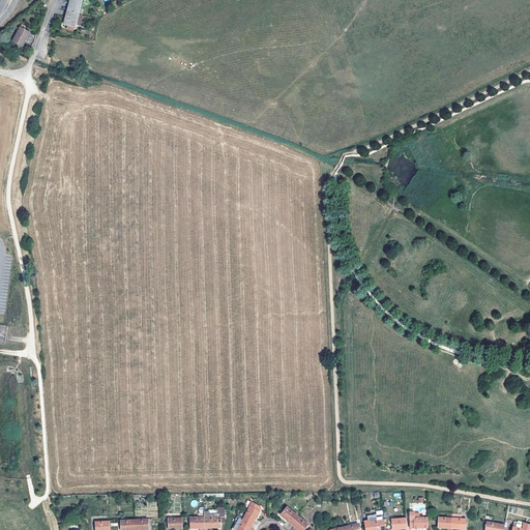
[(82,1),(78,0),(70,0),(67,11),(79,15),(82,1)]
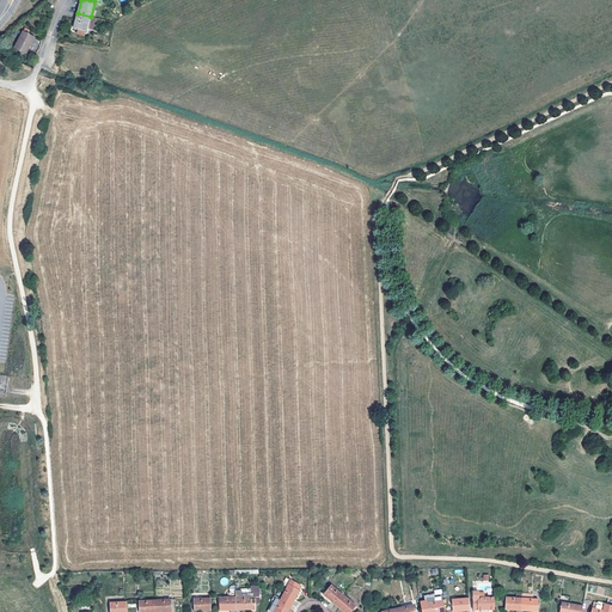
[(91,17),(78,13),(74,28),(86,31),(91,17)]
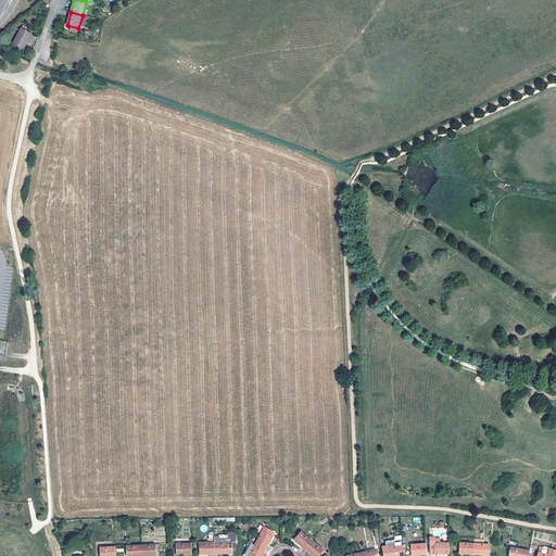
[(20,29),(13,46),(23,50),(25,45),(26,45),(30,35),(20,29)]
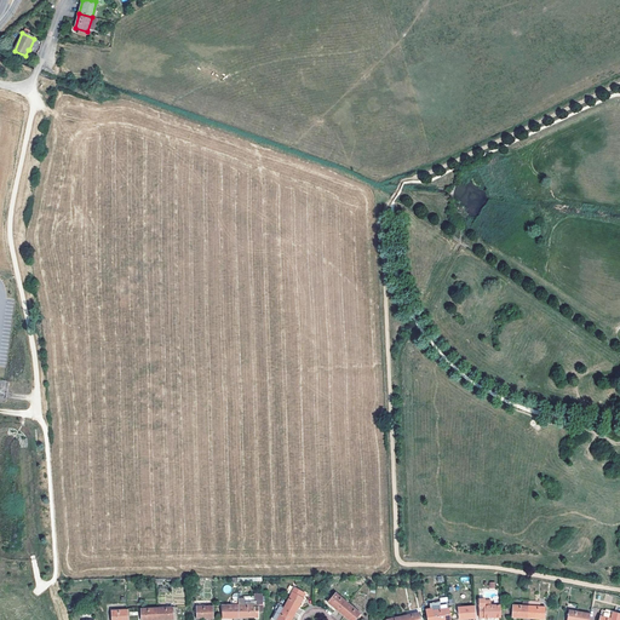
[(296,613),(304,598),(305,595),(291,586),(288,591),(292,592),(285,606),(296,613)]
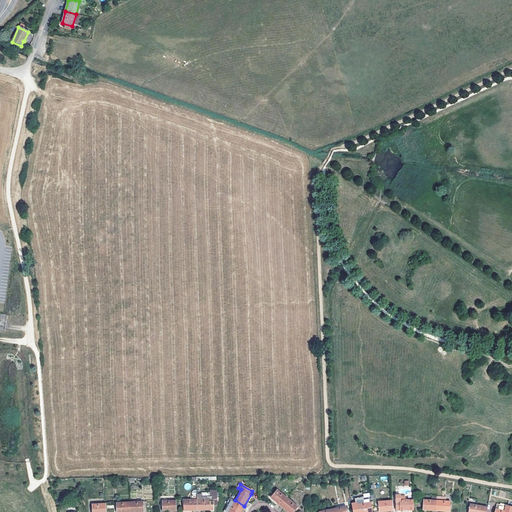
[(288,498),(278,489),(271,498),(281,506),(288,498)]
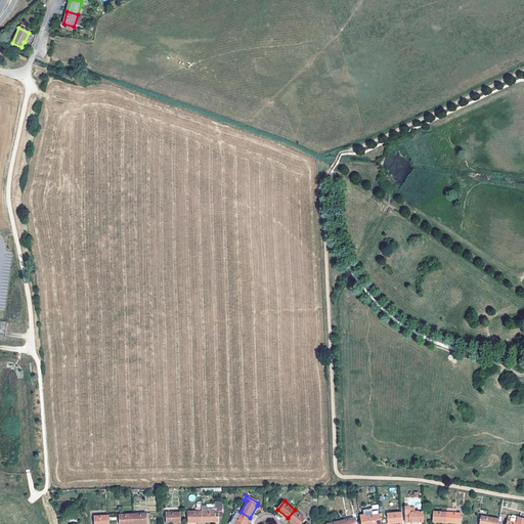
[(202,509),(202,506),(197,507),(197,512),(188,512),(188,522),(202,522),(202,509)]
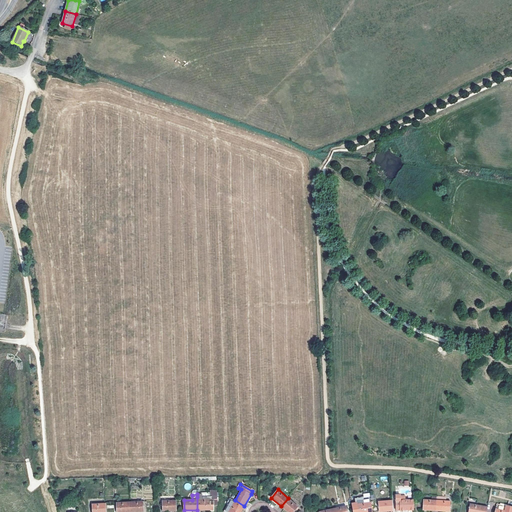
[(210,499),(212,499),(212,496),(197,497),(197,510),(211,510),(210,499)]
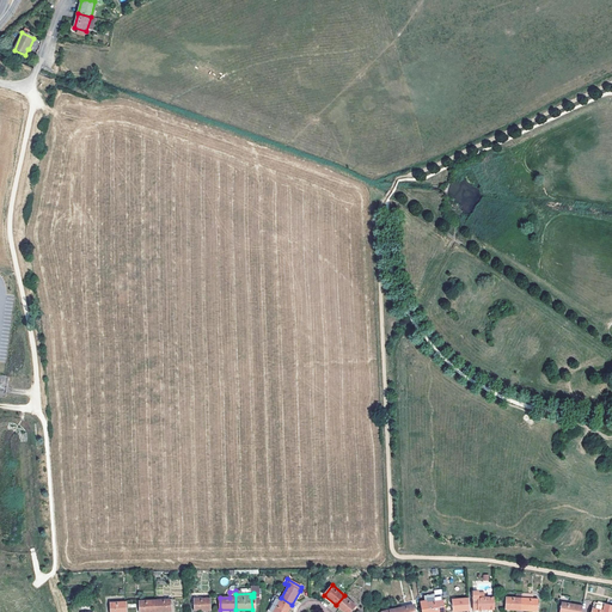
[(484,593),(473,593),(473,610),(478,610),(494,610),(494,598),(484,598),(484,593)]
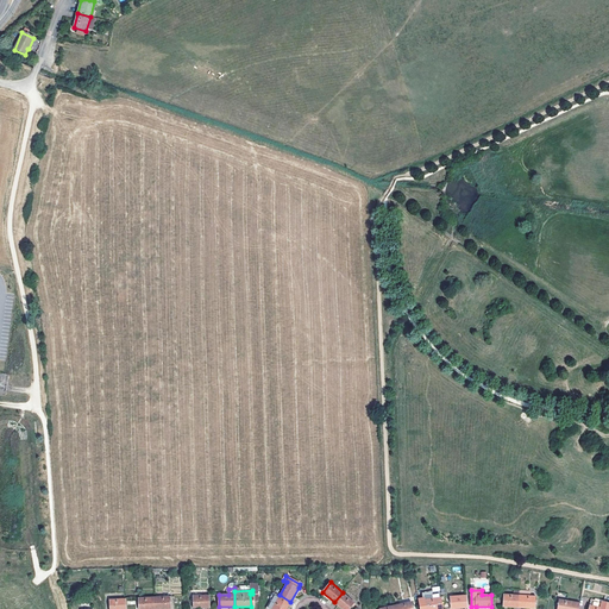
[(520,596),(520,591),(514,590),(514,595),(503,595),(503,607),(519,608),(520,596)]
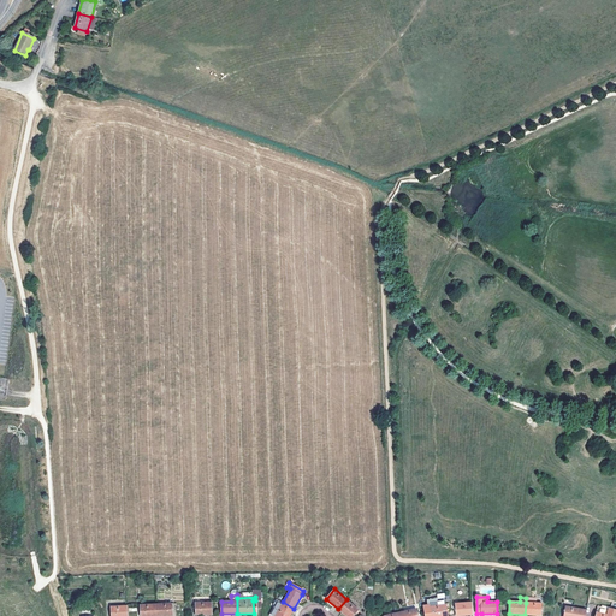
[(448,615),(445,598),(428,600),(430,604),(431,615),(448,615)]
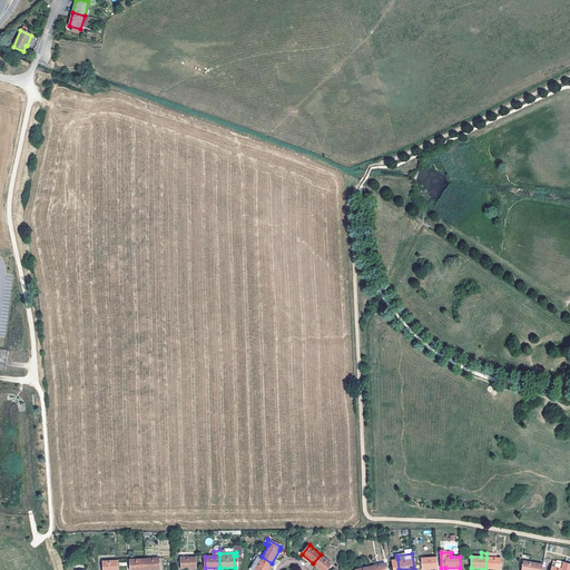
[(267,569),(272,563),(262,557),(257,554),(249,568),(253,569),(267,569)]
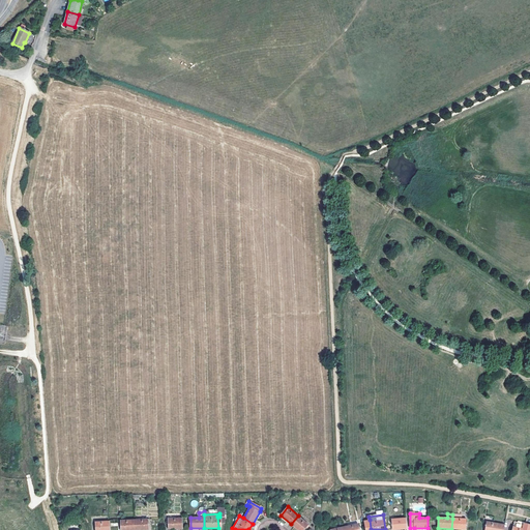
[(298,516),(291,524),(297,529),(302,529),(308,524),(298,516)]
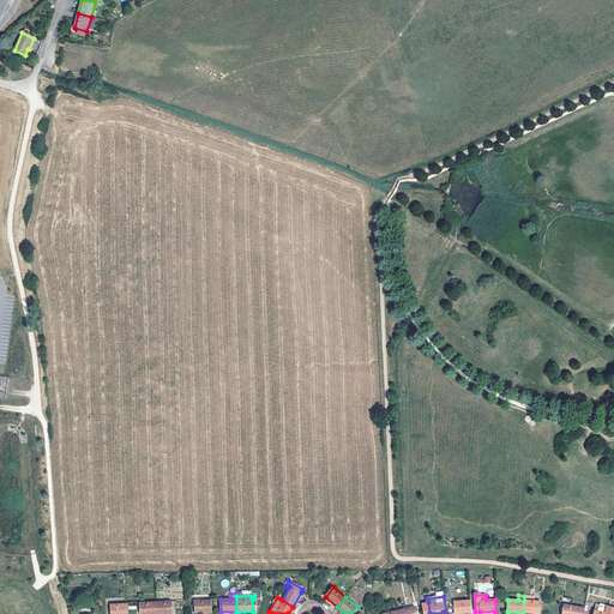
[(212,613),(211,600),(196,600),(196,613),(212,613)]
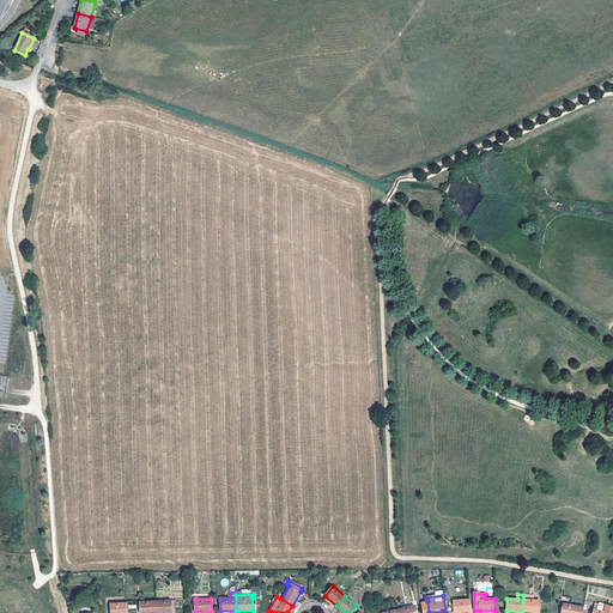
[(455,612),(471,612),(469,599),(453,601),(453,612),(455,612)]
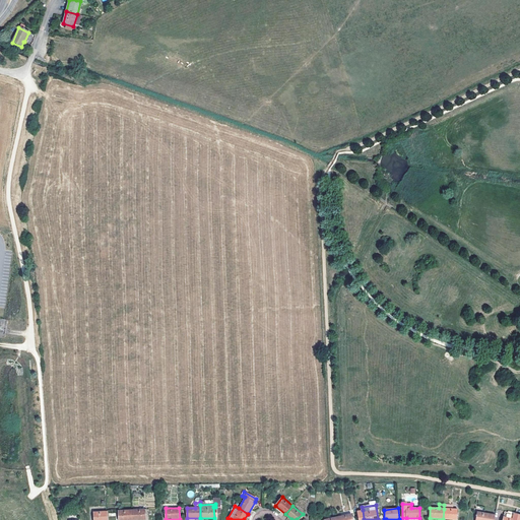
[(132,510),(132,519),(141,519),(145,519),(145,509),(132,510)]
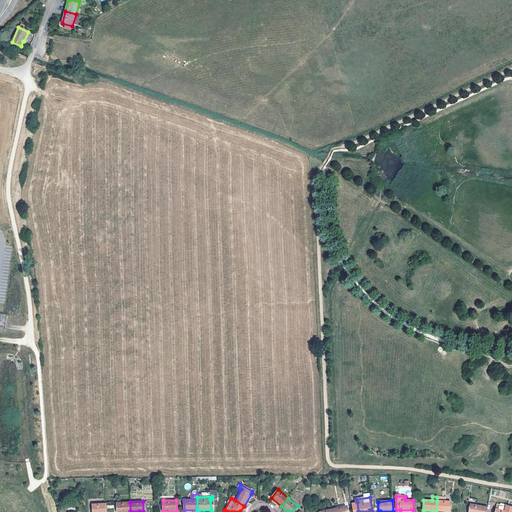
[(437,501),(436,511),(449,511),(450,501),(437,501)]
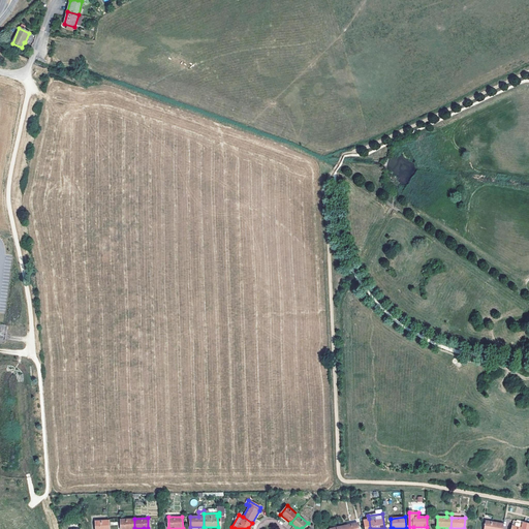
[(134,528),(134,519),(121,520),(121,528),(134,528)]
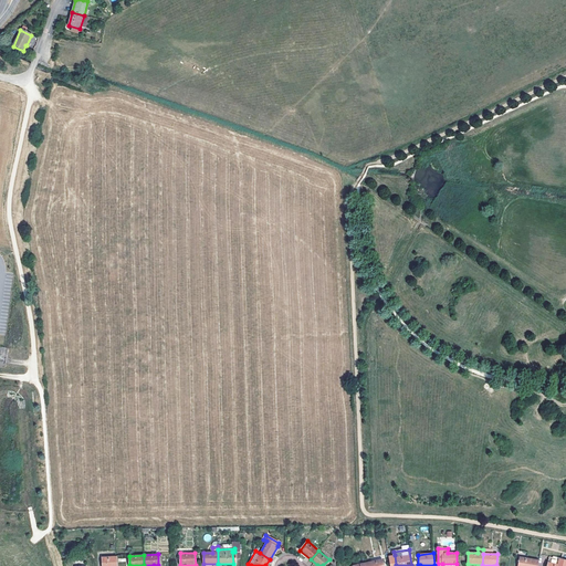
[(117,565),(117,556),(102,557),(102,565),(117,565)]
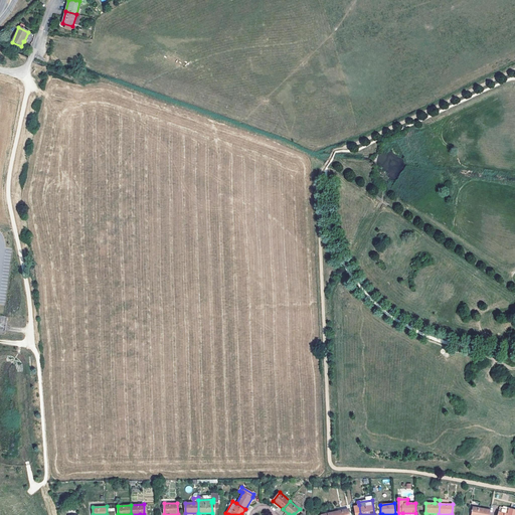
[(514,514),(514,508),(510,507),(509,509),(500,506),(499,512),(497,514),(514,514)]
